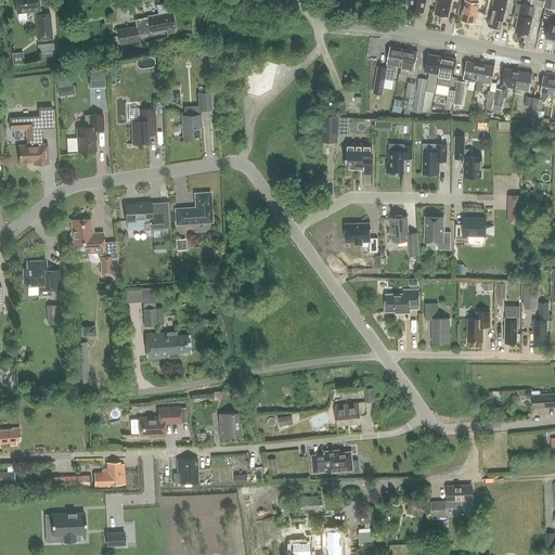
[(38,41),(53,40),(50,14),(40,15),(39,0),(15,0),(17,14),(18,14),(18,21),(27,20),(27,13),(35,12),(38,41)]
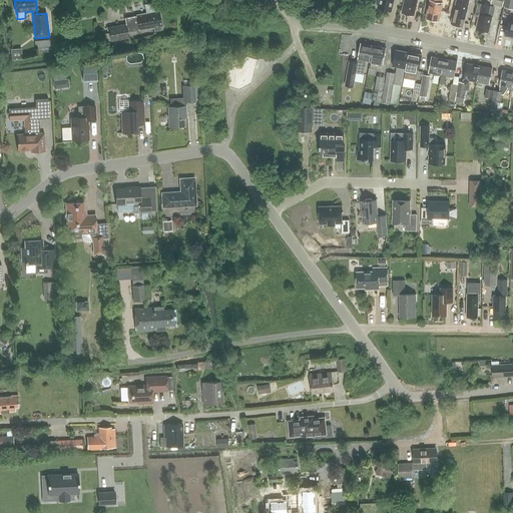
[(380,0),(378,9),(391,12),(393,0),(380,0)]
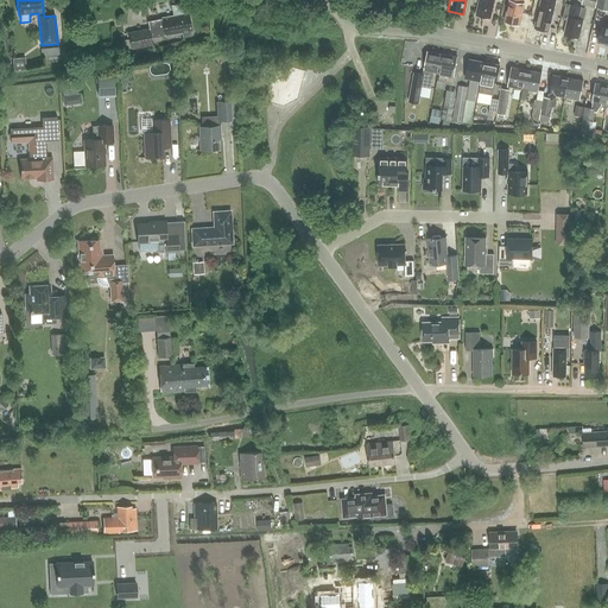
[(491,19),(494,0),(504,0),(505,0),(504,0),(479,0),(476,16),(491,19)]
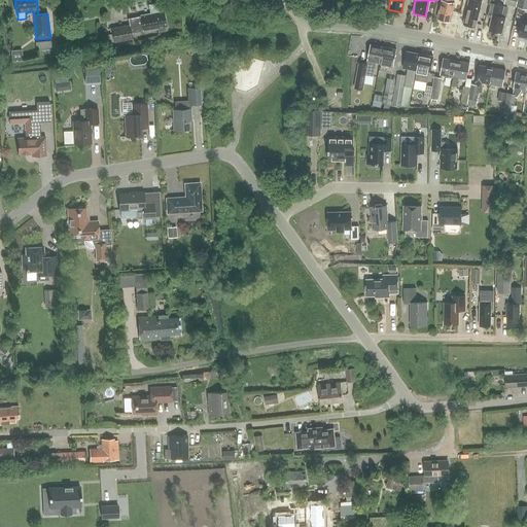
[(442,0),(437,19),(451,22),(455,3),(452,3),(452,0),(442,0)]
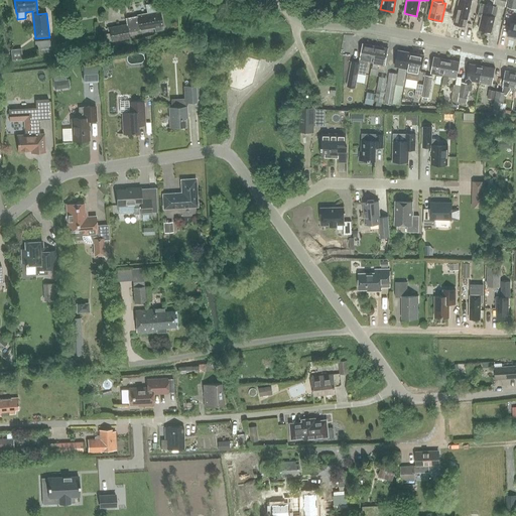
[(459,0),(454,24),(466,27),(468,18),(469,18),(470,13),(469,13),(470,11),(465,10),(468,1),(467,0),(459,0)]
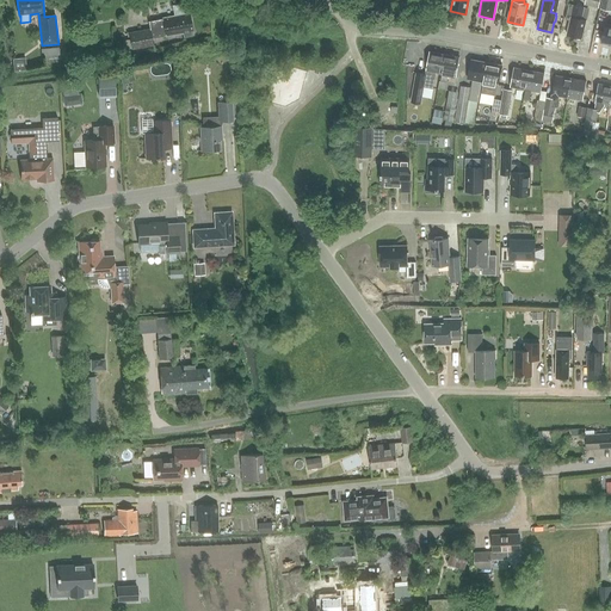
[(610,0),(602,0),(600,8),(610,11),(610,0)]
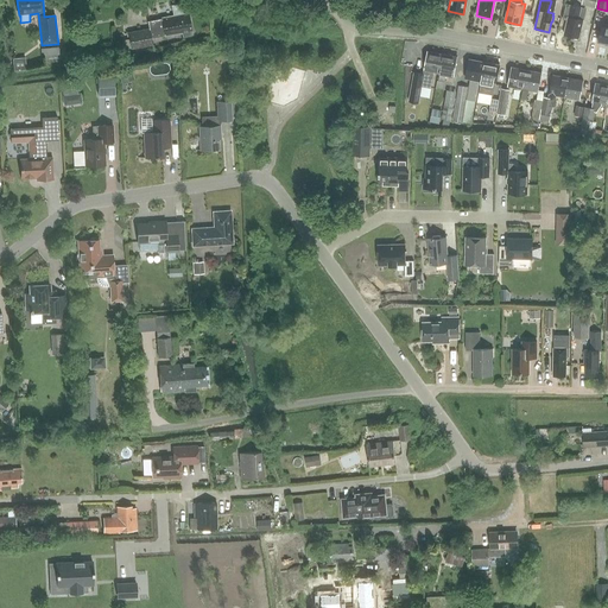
[(581,8),(571,6),(564,36),(578,39),(583,20),(578,19),(581,8)]
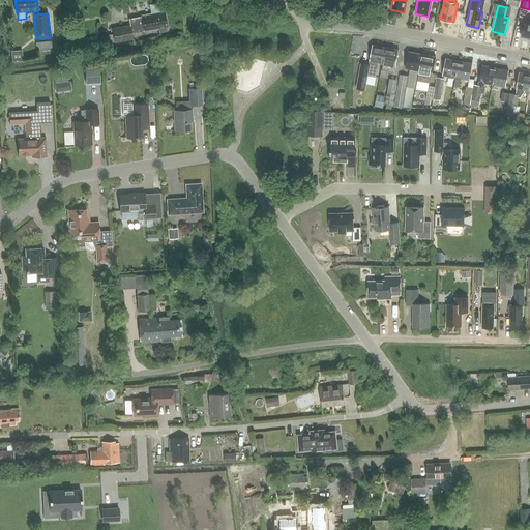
[(141,17),(133,19),(129,20),(130,26),(113,29),(115,42),(133,39),(131,33),(144,31),(144,32),(158,30),(159,32),(168,31),(167,25),(165,11),(141,16),(141,17)]
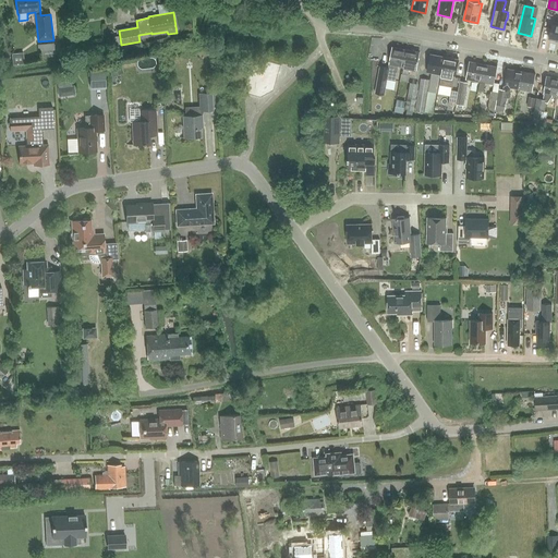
[(53,51),(53,45),(37,46),(37,53),(40,52),(41,59),(51,58),(51,52),(53,51)]
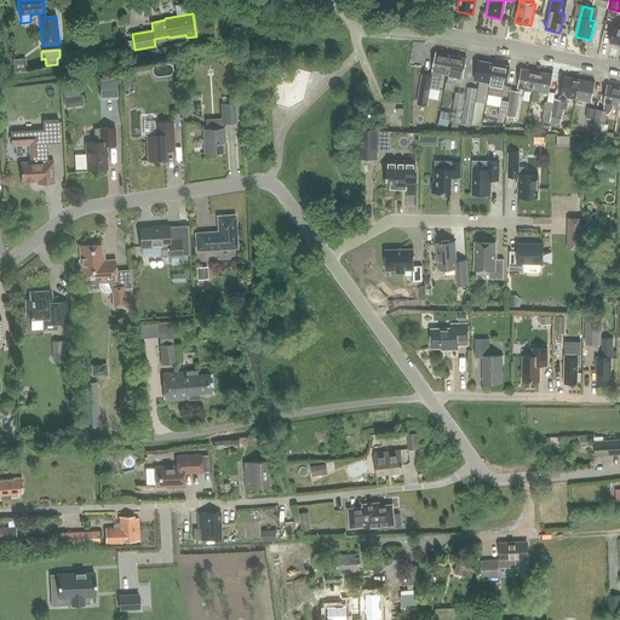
[(447,75),(451,56),(436,53),(431,76),(423,75),(418,104),(426,107),(429,90),(438,91),(442,74),(447,75)]
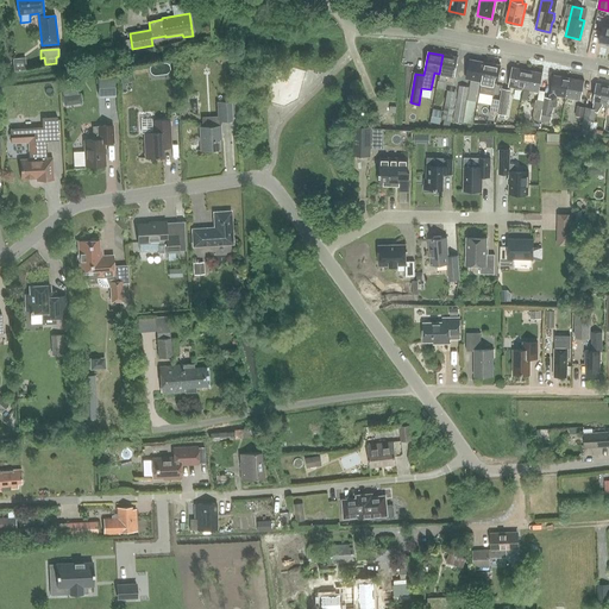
[(445,82),(446,75),(454,77),(458,57),(443,55),(439,74),(438,81),(445,82)]
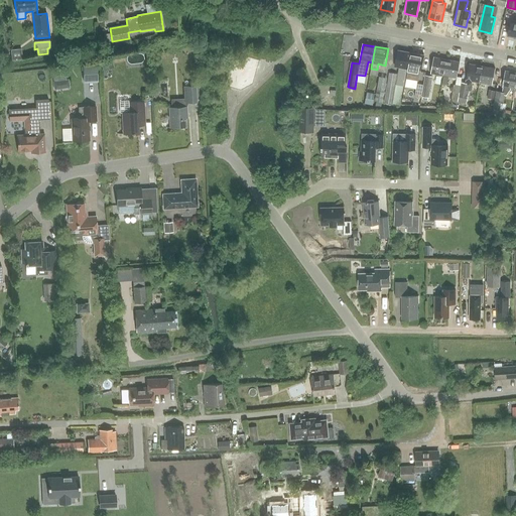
[(21,49),(11,50),(12,60),(22,59),(21,49)]
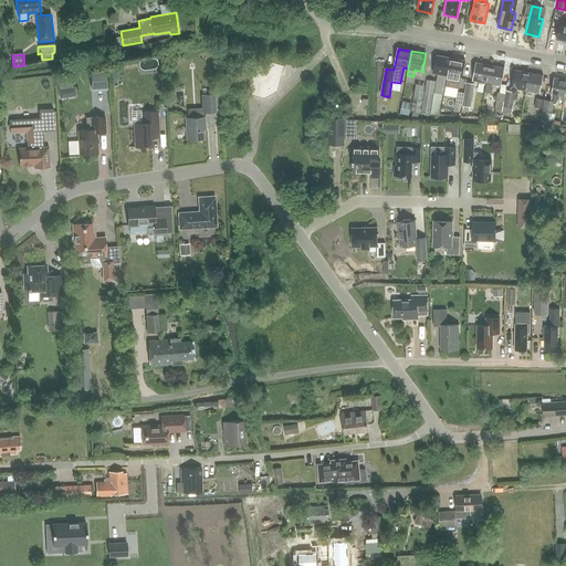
[(448,76),(451,59),(437,55),(433,74),(448,76)]
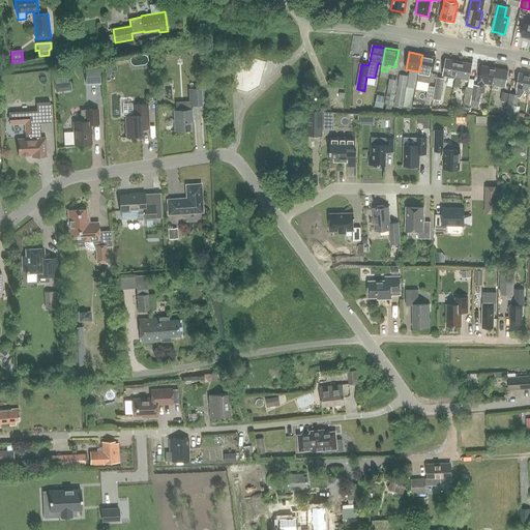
[(419,71),(417,81),(430,83),(432,74),(433,74),(436,57),(422,55),(419,71)]
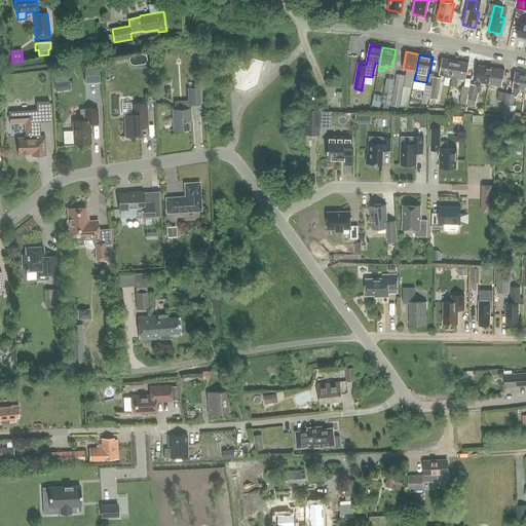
[(116,69),(112,58),(102,62),(106,73),(116,69)]
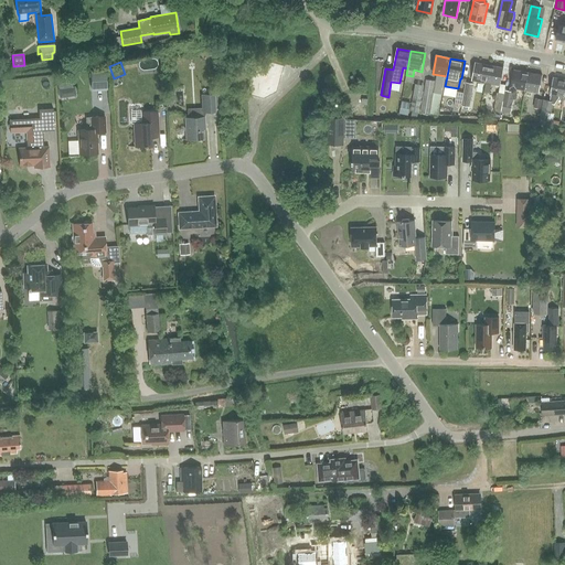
[(486,87),(489,65),(476,63),(471,81),(486,84),(486,87)]
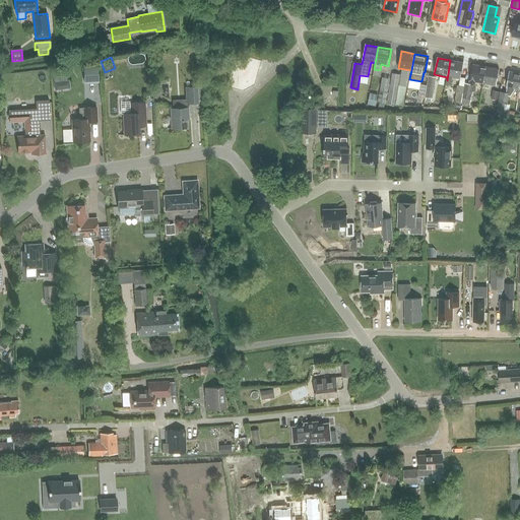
[(451,86),(452,78),(460,79),(463,63),(450,60),(447,80),(446,86),(451,86)]
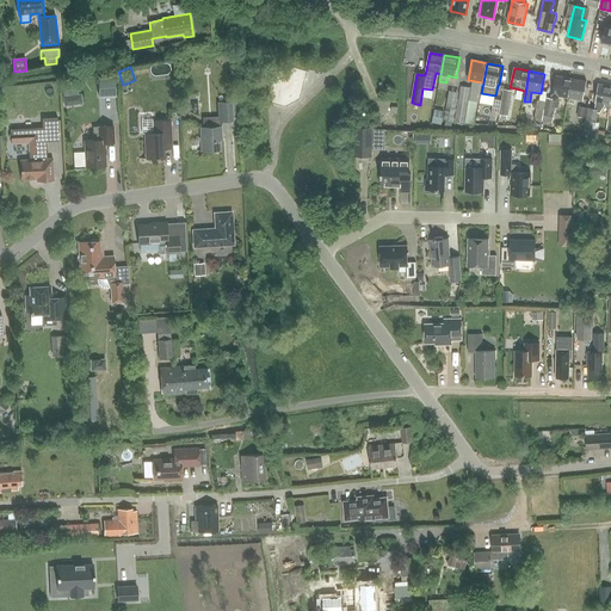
[(99,98),(116,98),(116,76),(98,76),(99,98)]
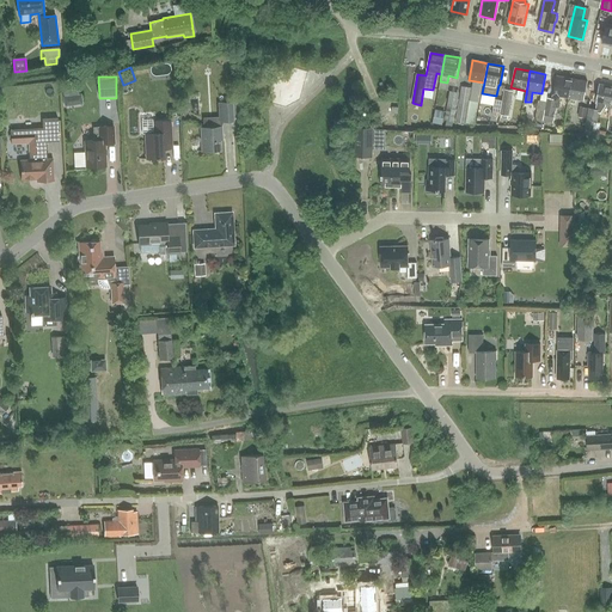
[(569,99),(573,79),(557,77),(556,85),(550,84),(546,99),(557,101),(558,102),(560,97),(569,99)]
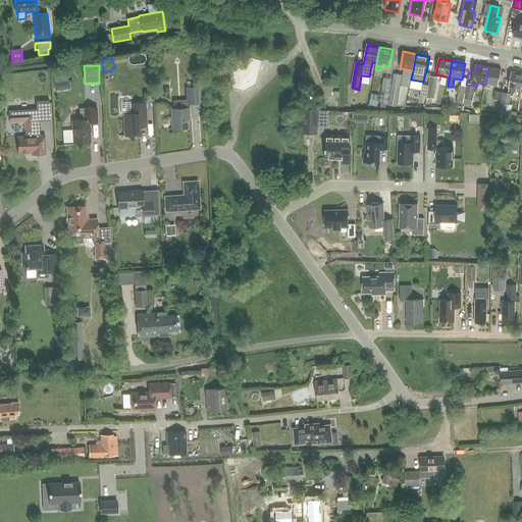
[(498,87),(502,70),(488,67),(485,85),(498,87)]
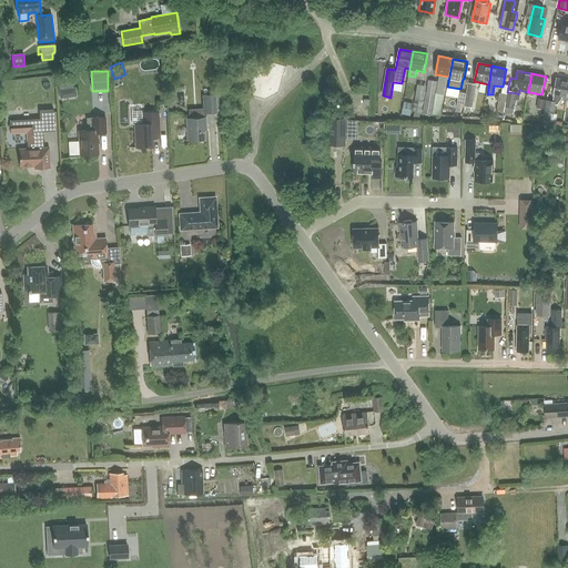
[(567,99),(567,93),(567,80),(556,78),(553,97),(567,99)]
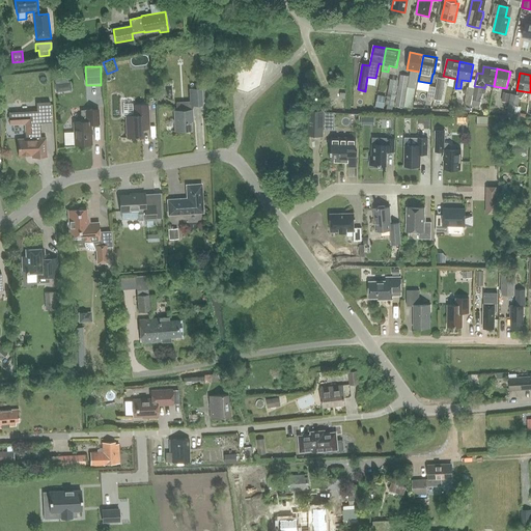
[(400,75),(394,105),(403,107),(409,77),(400,75)]
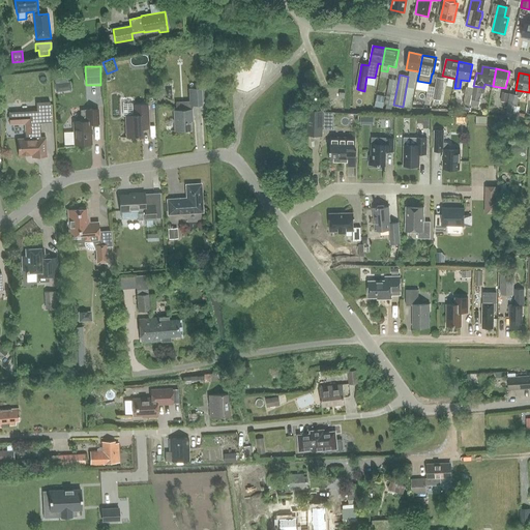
[(435,88),(435,90),(433,99),(440,100),(444,79),(437,77),(435,88)]
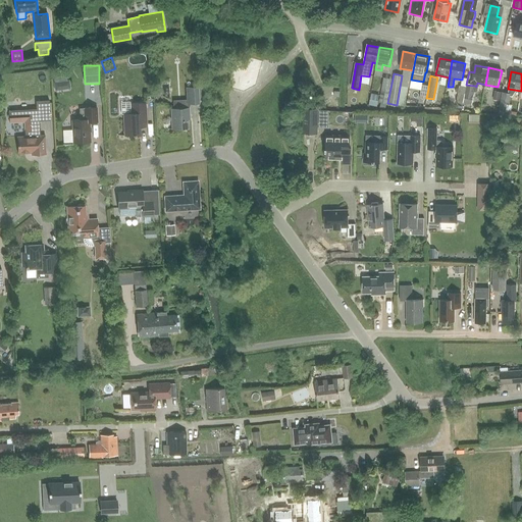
[(387,104),(390,81),(383,80),(382,88),(381,88),(379,102),(387,104)]
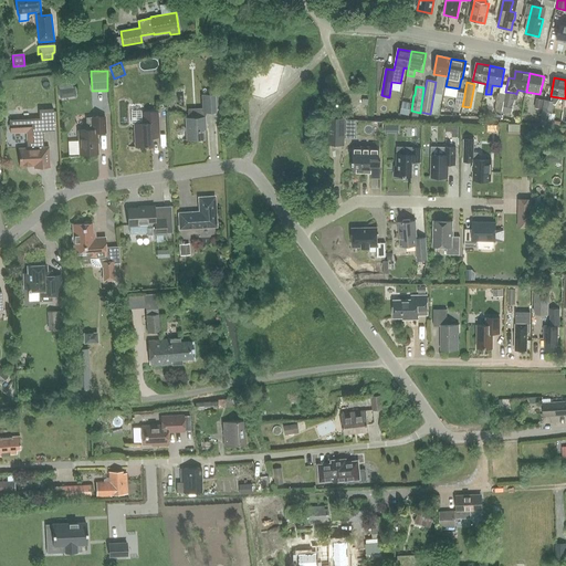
[(59,90),(58,90),(59,98),(64,98),(66,95),(66,88),(59,90)]
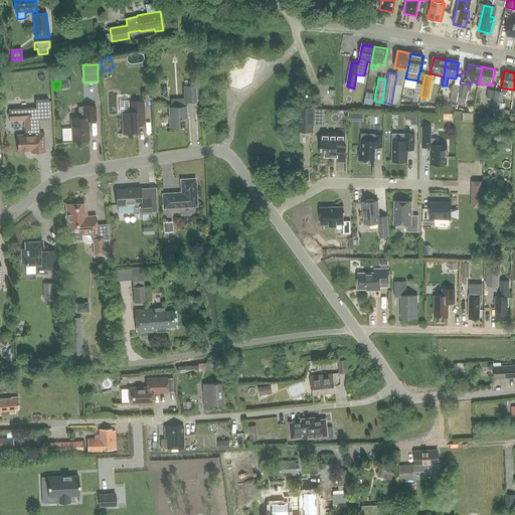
[(414,90),(413,97),(420,99),(420,97),(422,88),(422,86),(415,83),(414,90)]
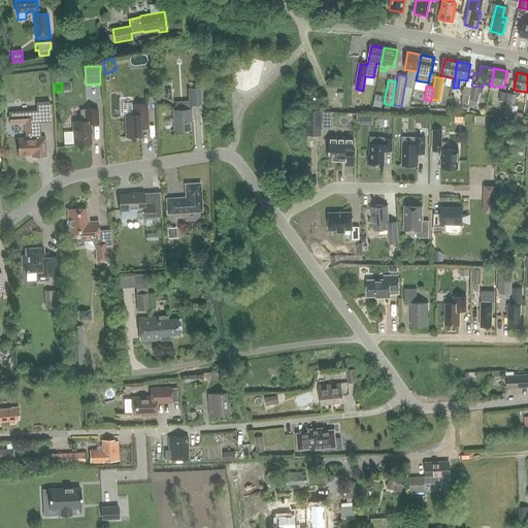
[(476,107),(481,87),(471,86),(471,89),(468,105),(476,107)]
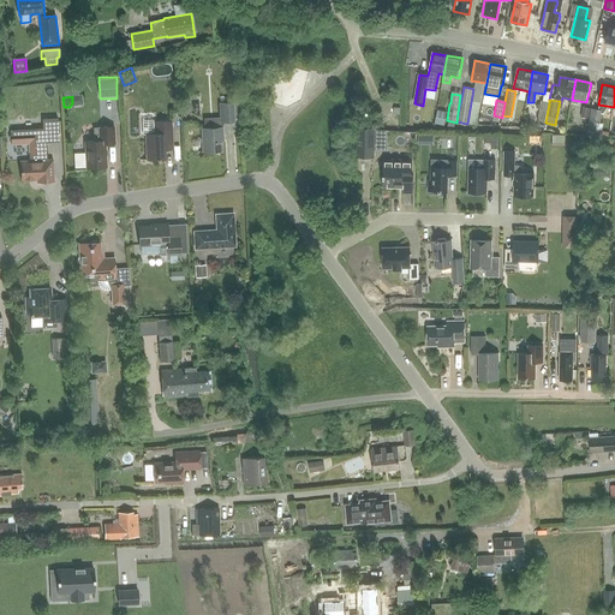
[(549,103),(541,101),(537,121),(545,123),(549,103)]
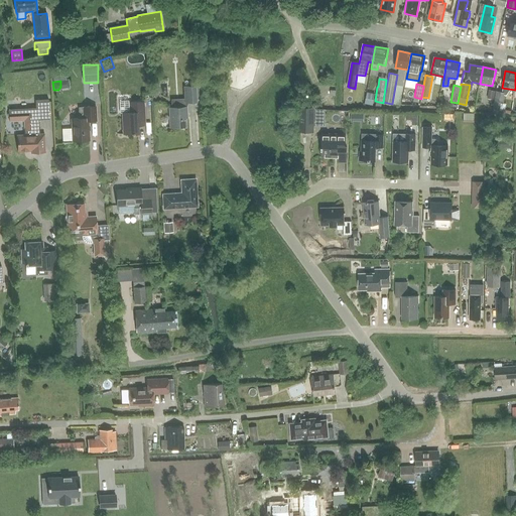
[(188,104),(199,103),(198,98),(203,98),(202,86),(187,87),(188,104)]
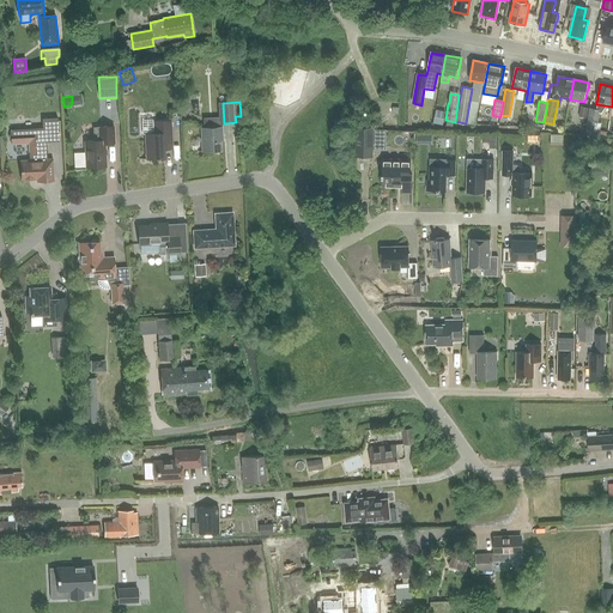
[(581,108),(578,117),(587,119),(589,109),(581,108)]
